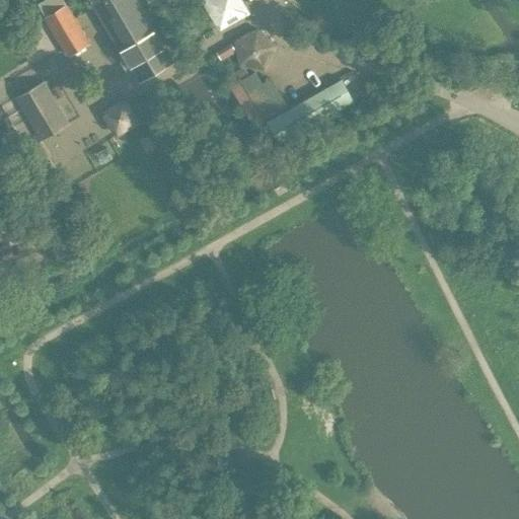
[(91,0),(140,80),(172,61),(135,0),(91,0)]
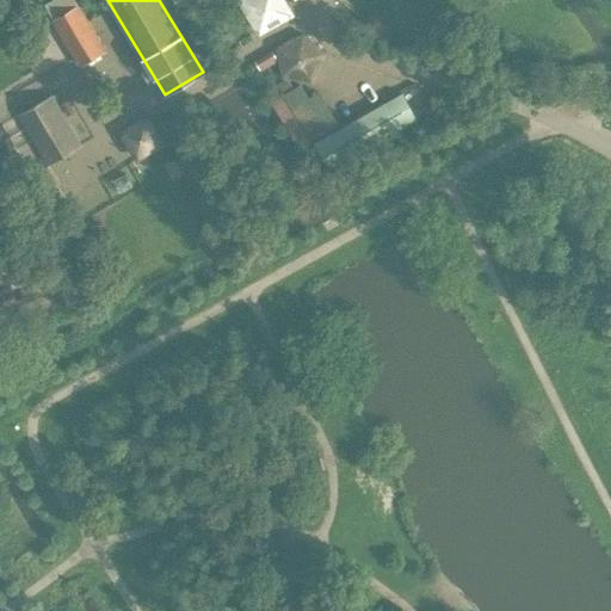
[(294,12),(285,0),(240,0),(259,32),(294,12)]
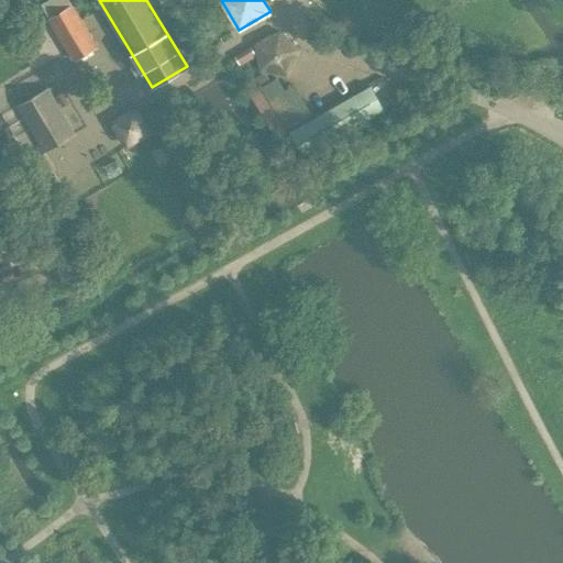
[(75,61),(97,47),(72,4),(54,14),(48,18),(75,61)]
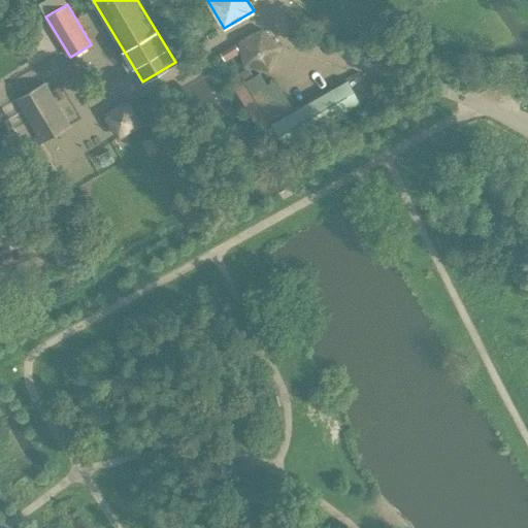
[(269,69),(281,46),(263,29),(239,40),(244,66),(269,69)]
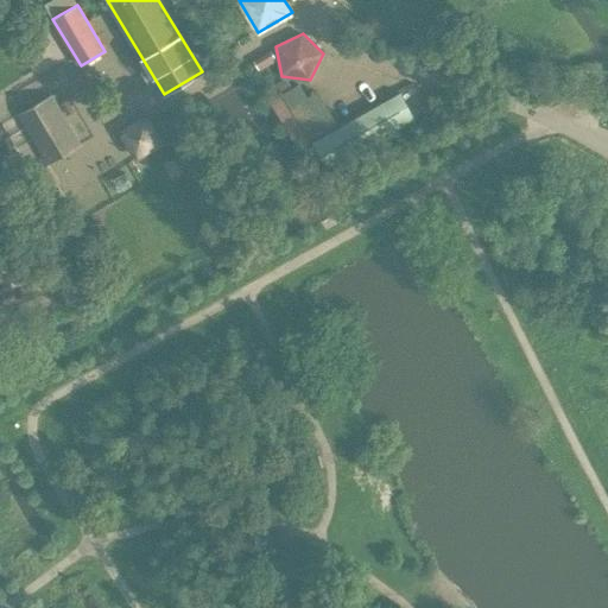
[(271,50),(253,61),(259,70),(277,59),(271,50)]
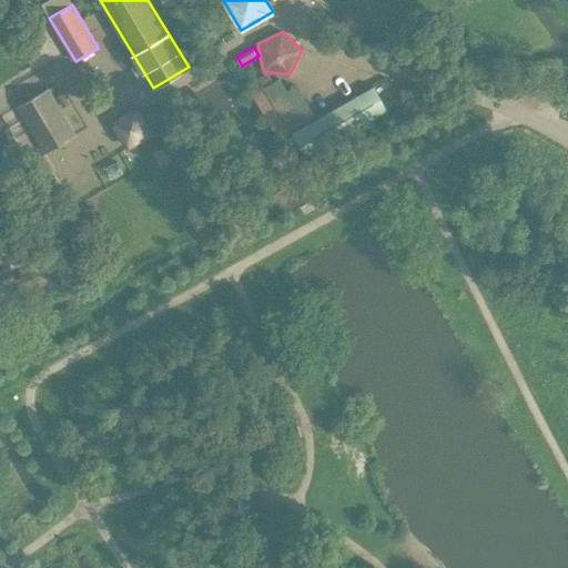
[(301,110),(281,78),(263,89),(283,121),(301,110)]
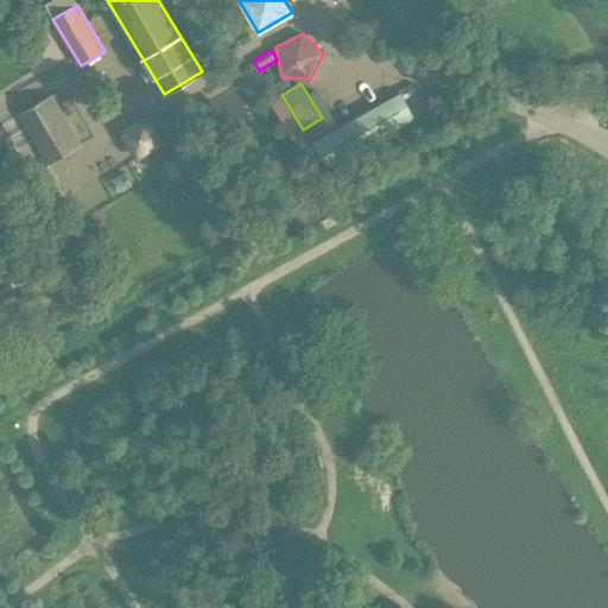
[(328,170),(415,120),(399,93),(312,144),(328,170)]
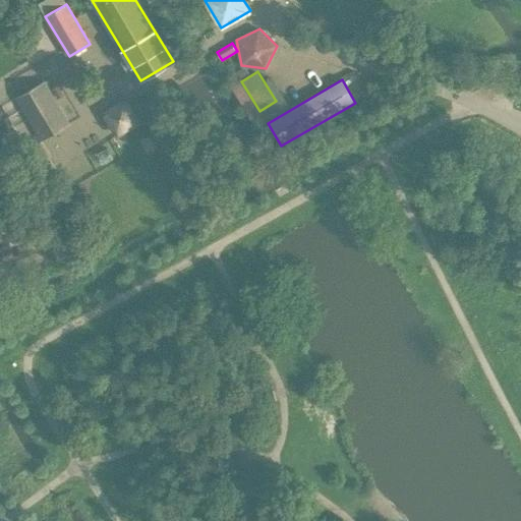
[(16,98),(41,139),(69,123),(44,81),(16,98)]
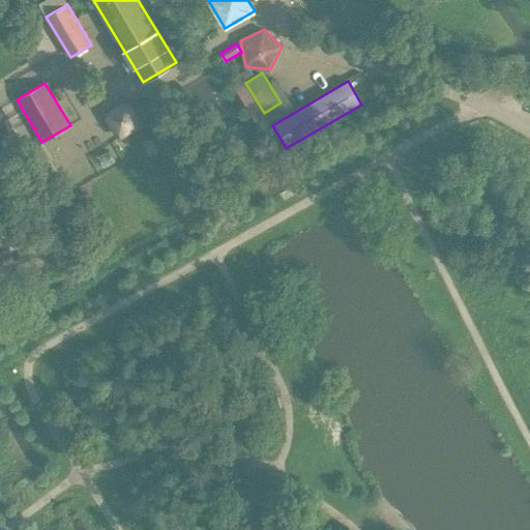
[(102,115),(118,139),(143,123),(126,98),(102,115)]
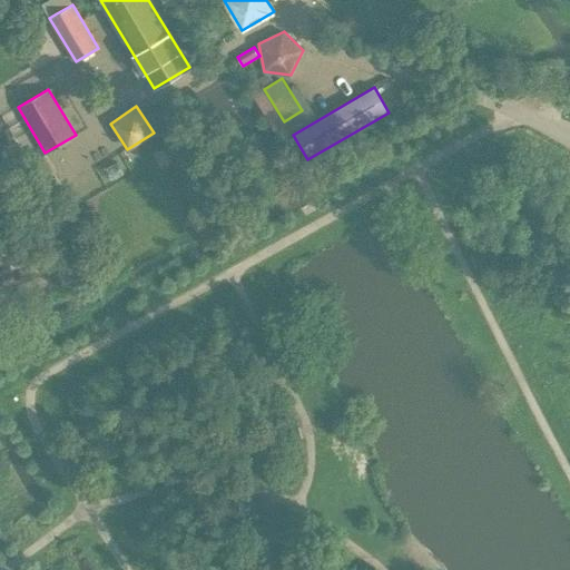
[(105,172),(110,184),(123,177),(116,166),(105,172)]
